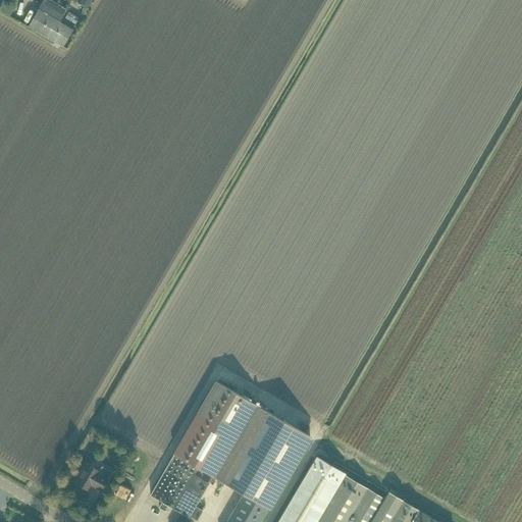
[(63,47),(73,29),(61,21),(68,9),(52,0),(43,0),(29,27),(63,47)]
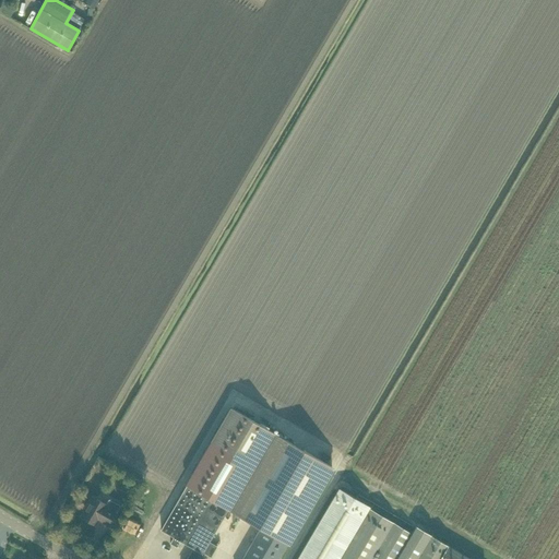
[(27,15),(34,20),(39,9),(33,6),(27,15)]
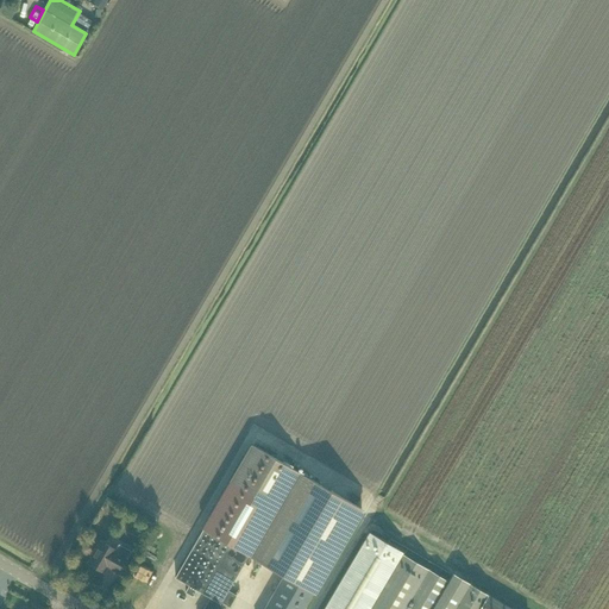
[(303,608),(363,509),(253,445),(176,577),(189,585),(186,591),(193,596),(196,589),(211,597),(203,608),(220,608),(221,607),(219,606),(221,602),(230,606),(236,596),(227,591),(249,556),(284,576),(264,608),(303,608)]
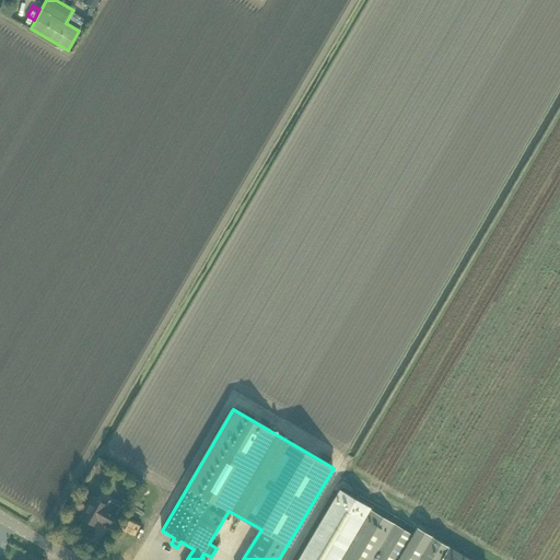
[(412,535),(371,510),(371,509),(341,490),(298,559),(473,559),(450,546),(448,547),(417,527),(412,535)]
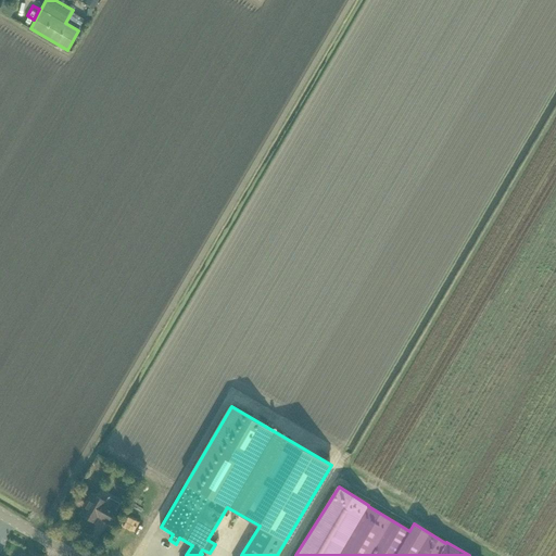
[(121,503),(110,496),(109,496),(106,502),(92,494),(80,514),(95,522),(99,516),(101,517),(101,518),(102,519),(109,523),(116,510),(121,503)]
